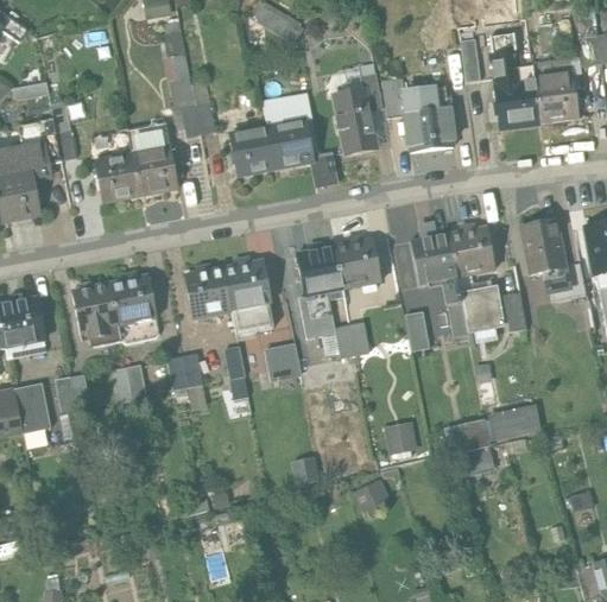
[(170,16),(166,0),(143,0),(146,19),(170,16)]
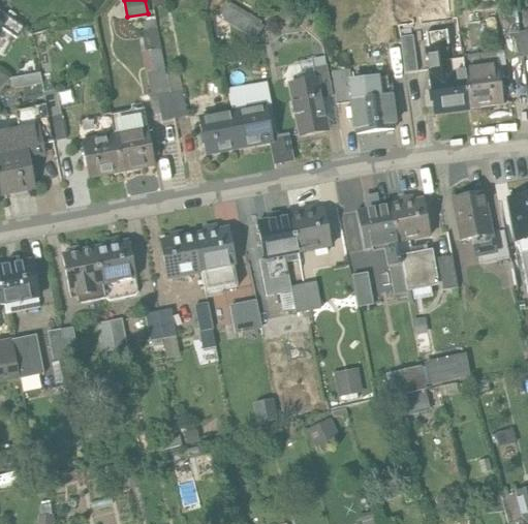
[(264,26),(227,4),(219,18),(255,39),(264,26)]
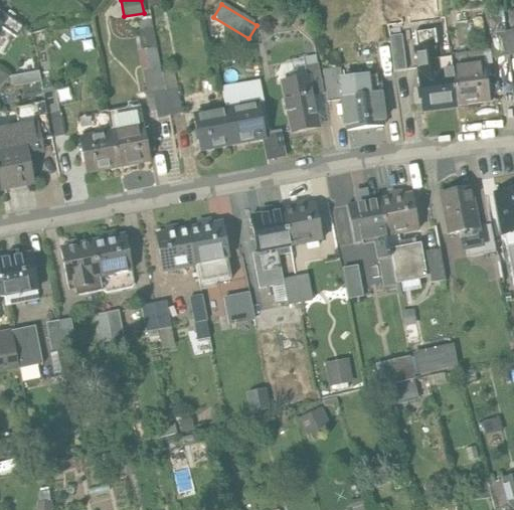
[(0,10),(0,27),(0,28),(15,38),(24,26),(0,10)]
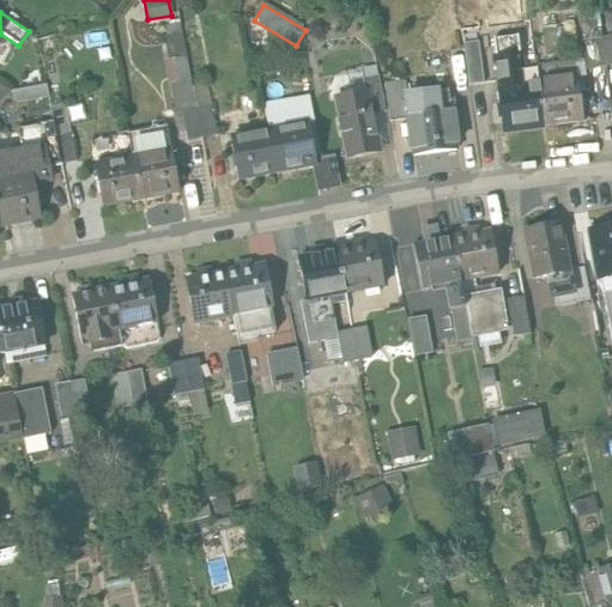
[(189,139),(217,134),(207,83),(192,86),(180,23),(165,25),(169,41),(163,42),(176,109),(183,108),(189,139)]
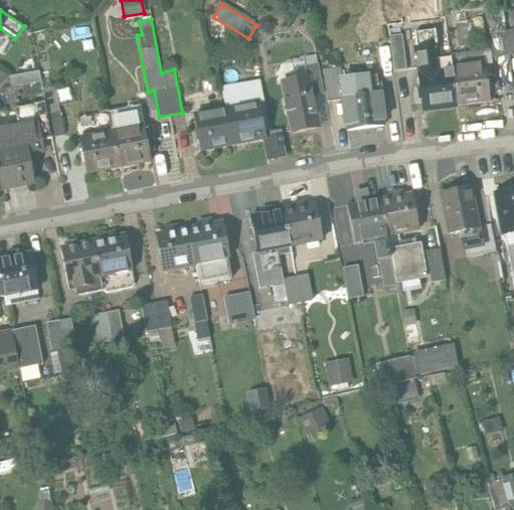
[(390,47),(378,49),(382,74),(406,71),(398,21),(387,23),(390,47)]
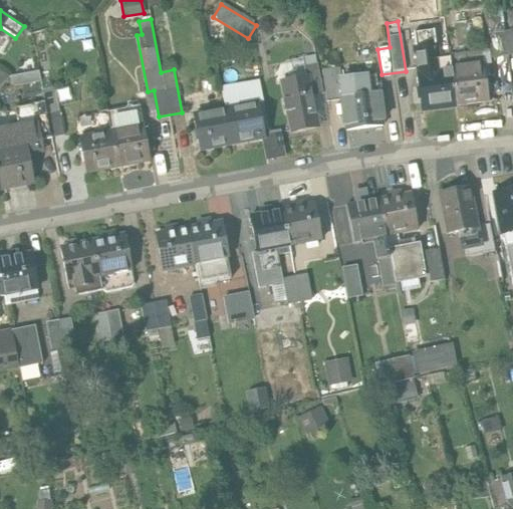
[(358,58),(344,60),(346,73),(359,72),(358,58)]
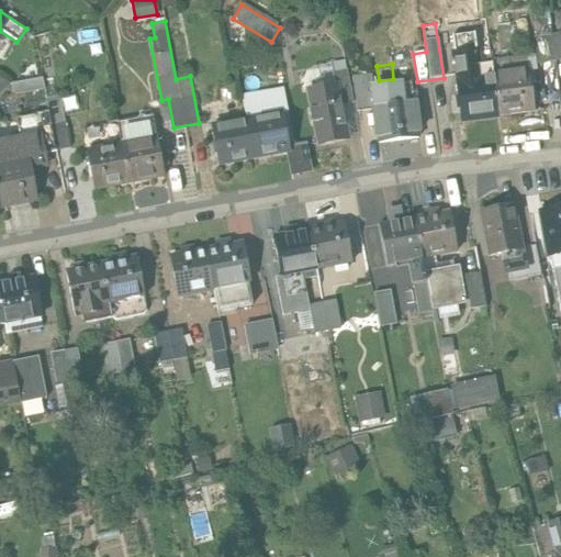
[(334,69),(336,80),(340,103),(354,101),(347,67),(334,69)]
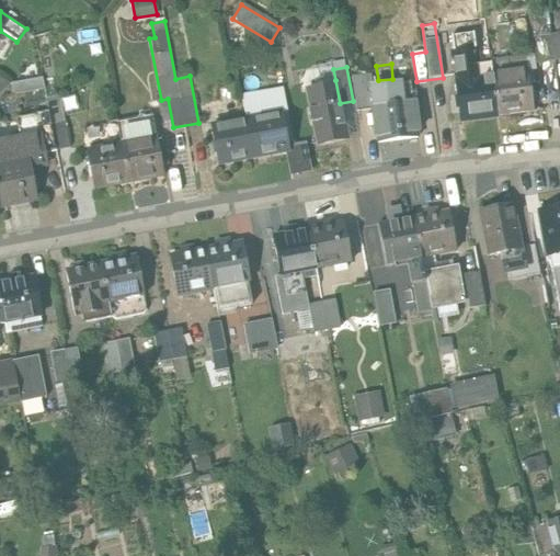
[(353,75),(356,110),(373,108),(369,72),(353,75)]
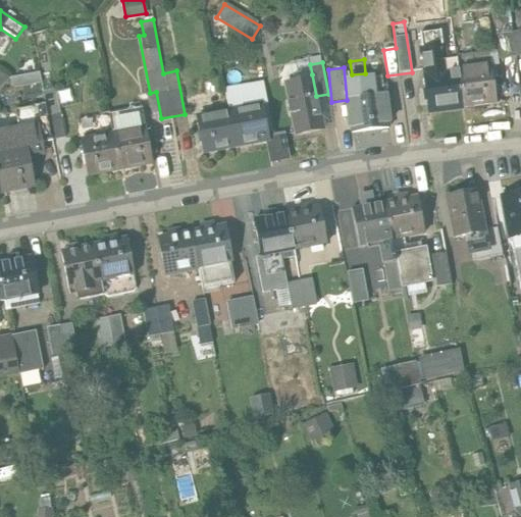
[(490,67),(458,71),(463,108),(496,103),(490,67)]
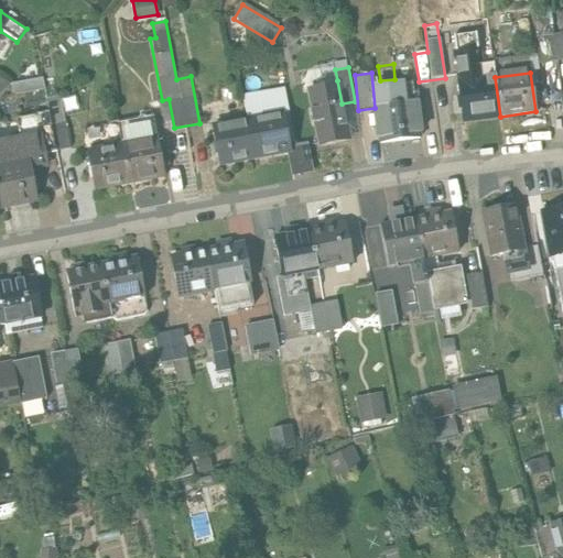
[(44,88),(42,77),(29,80),(31,91),(44,88)]
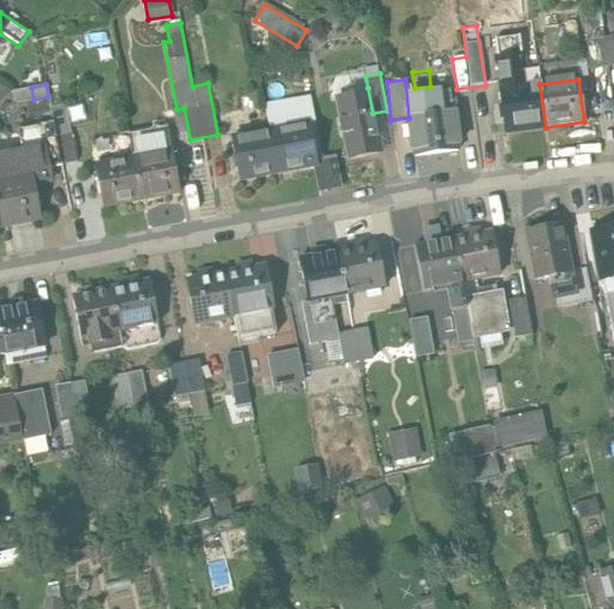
[(508,132),(546,127),(540,84),(502,89),(508,132)]
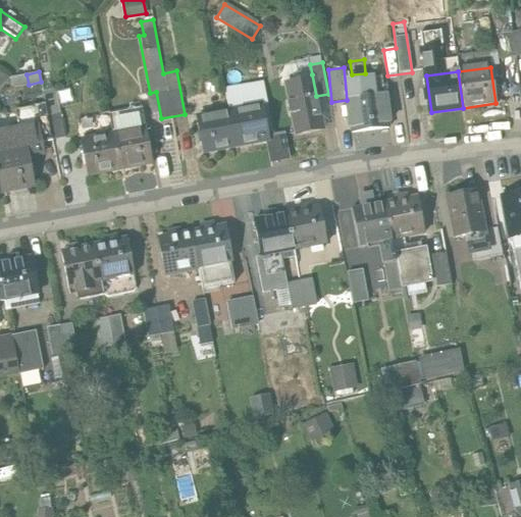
[(284,81),(296,134),(323,127),(316,96),(312,74),(284,81)]
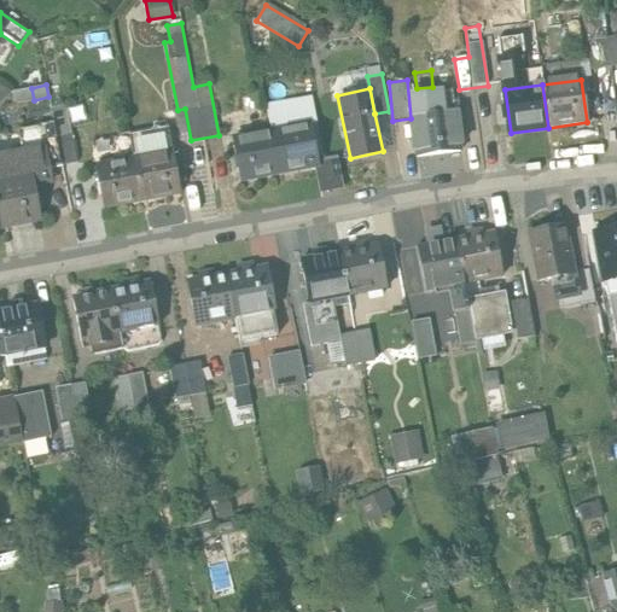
[(51,105),(62,164),(77,162),(67,103),(51,105)]
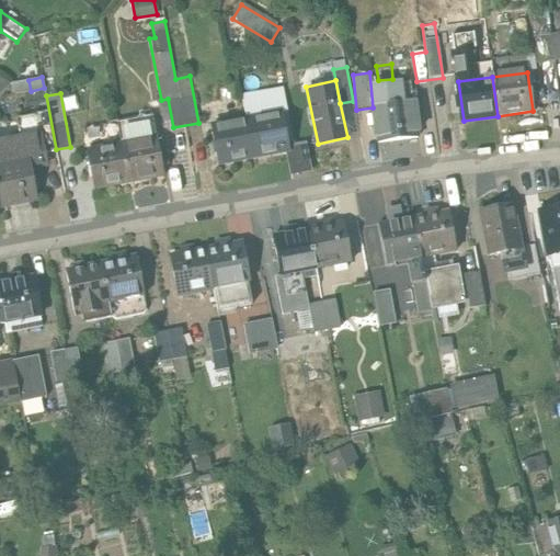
[(418,137),(413,102),(376,108),(380,142),(418,137)]
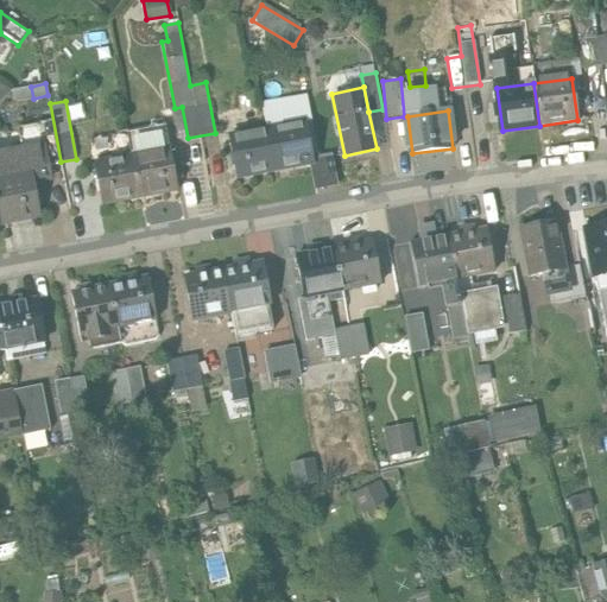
[(303,121),(265,128),(273,172),(311,165),(310,157),(303,121)]
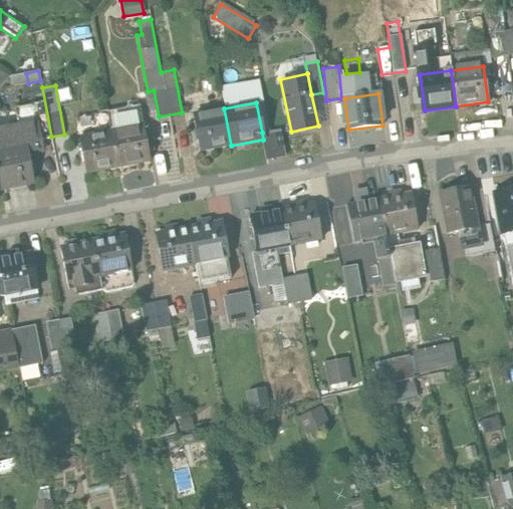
[(201,152),(231,146),(224,108),(194,114),(201,152)]
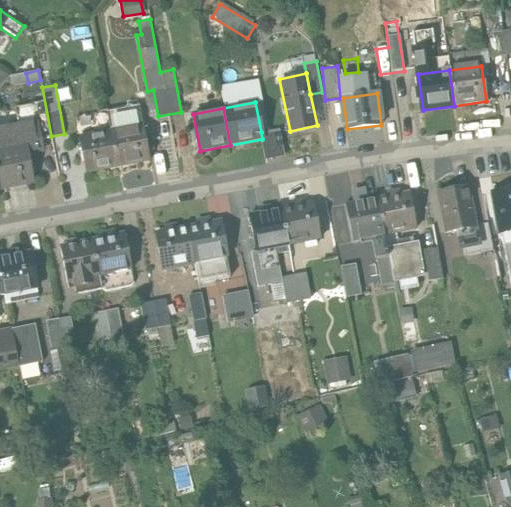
[(37,123),(0,129),(0,189),(33,183),(27,154),(42,152),(37,123)]
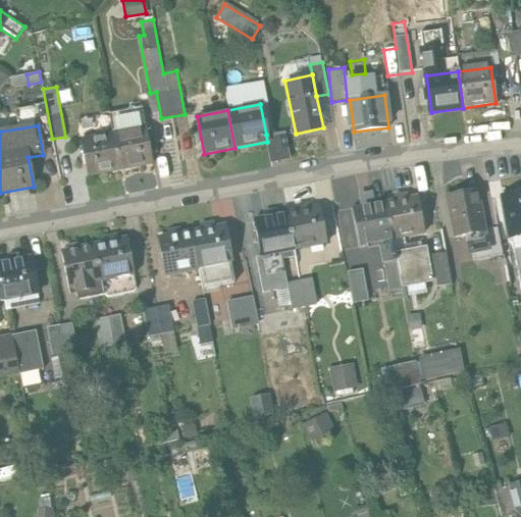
[(147,126),(113,134),(120,171),(154,164),(147,126)]
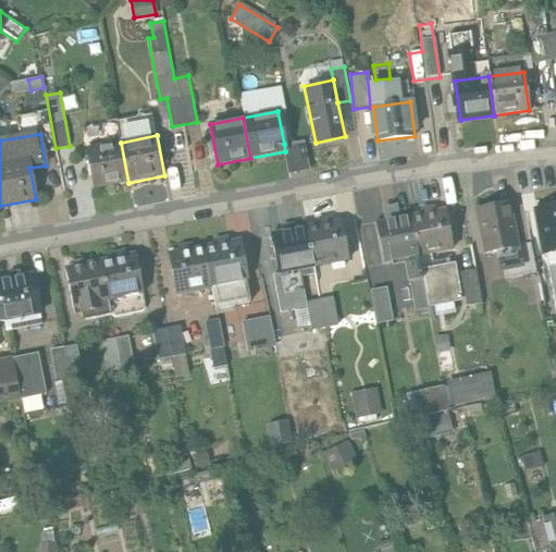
[(304,140),(284,144),(285,151),(289,173),(310,170),(304,140)]
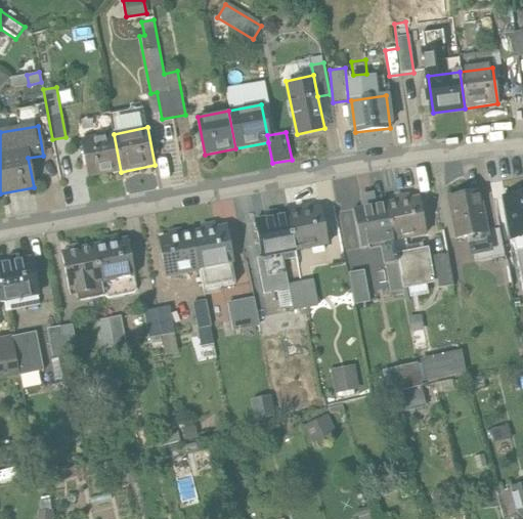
[(90,177),(121,172),(114,134),(83,140),(90,177)]
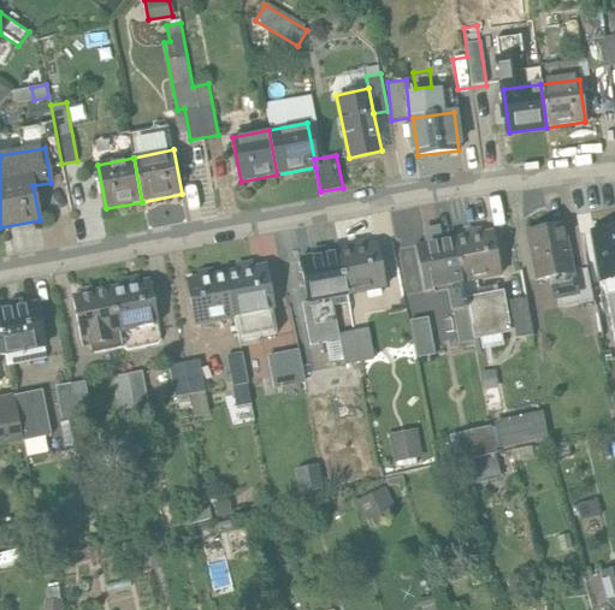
[(526,230),(536,278),(551,274),(572,271),(572,268),(563,223),(526,230)]
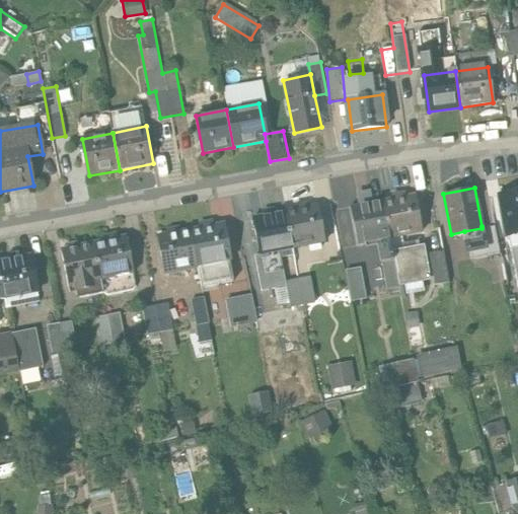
[(517,190),(500,194),(508,233),(509,233),(517,230),(517,190)]
